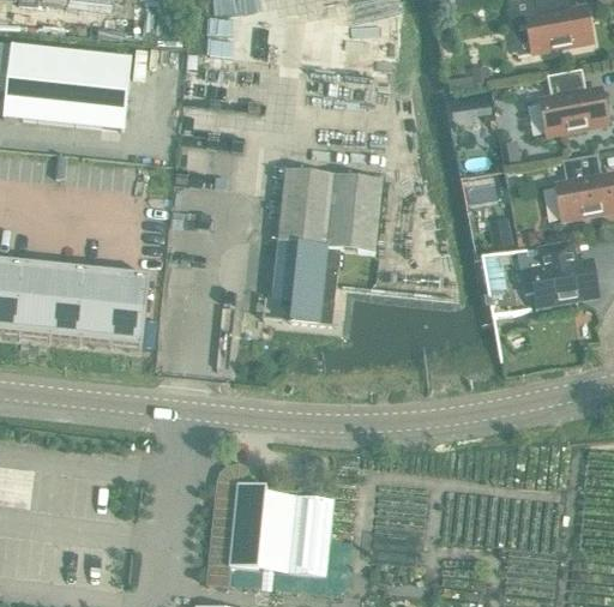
[(507,0),(511,19),(527,16),(534,52),(591,41),(585,6),(571,8),(569,0),(507,0)]
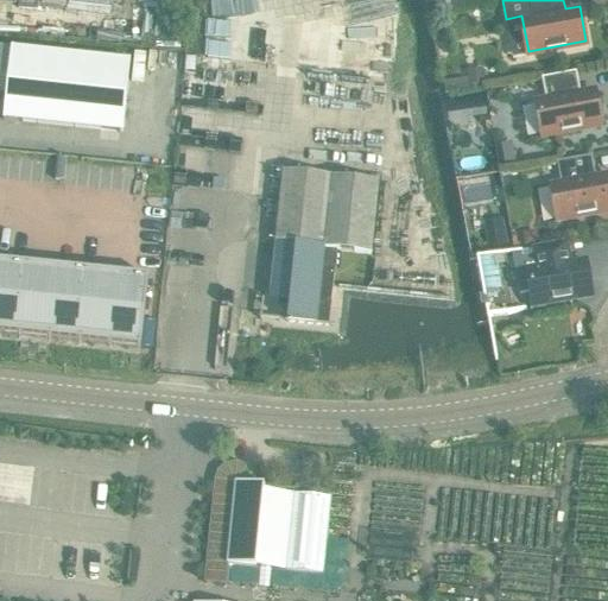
[(0,40),(0,88),(5,89),(4,114),(122,126),(130,55),(0,40)]
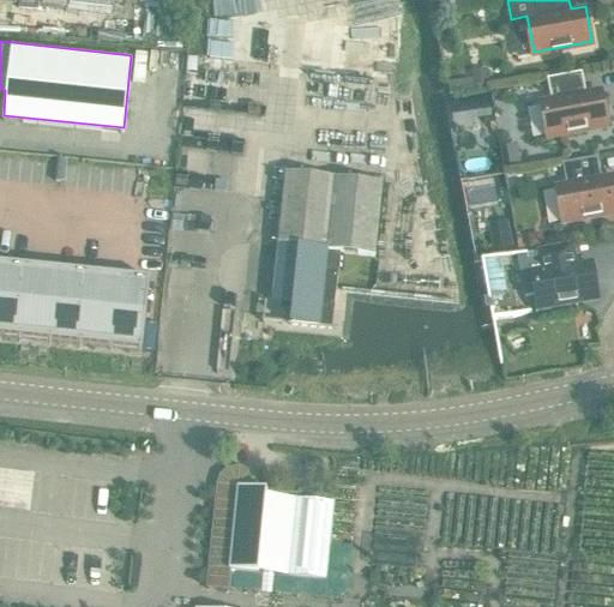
[(449,78),(451,90),(476,85),(476,83),(492,80),(488,64),(473,66),(473,73),(449,78)]
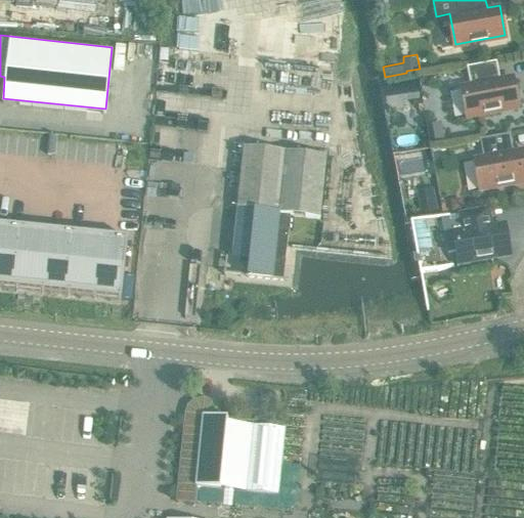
[(471,83),(463,85),(468,115),(518,104),(512,75),(499,78),(496,58),(468,65),(471,83)]
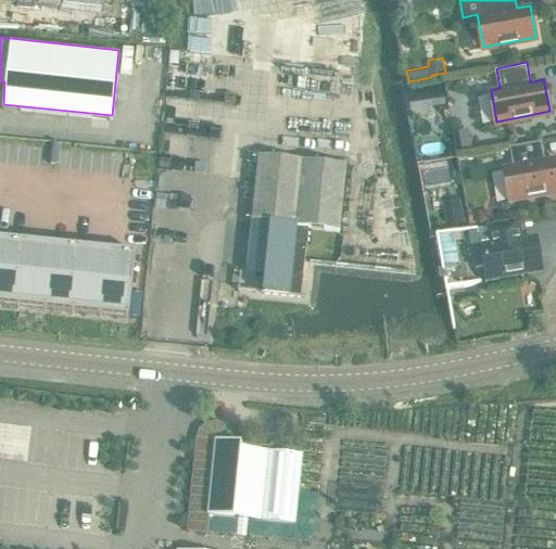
[(402,85),(406,106),(424,103),(419,81),(402,85)]
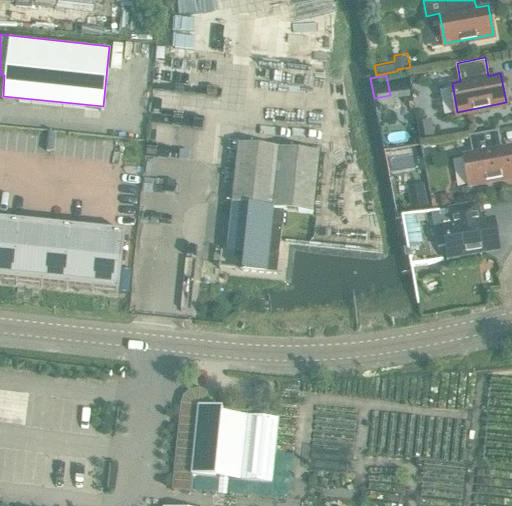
[(425,135),(435,133),(433,121),(422,123),(425,135)]
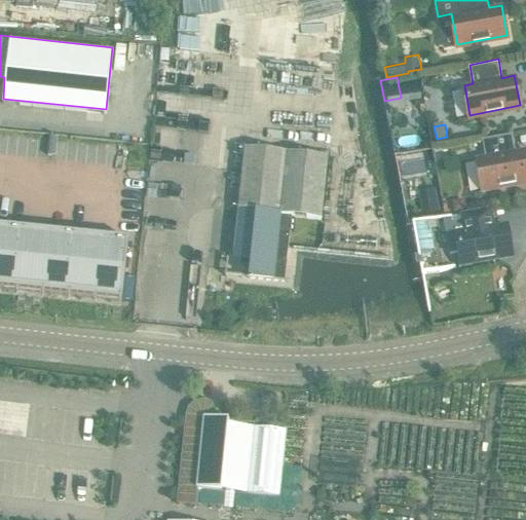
[(486,157),(477,159),(483,188),(525,179),(525,149),(516,151),(512,133),(483,139),(486,157)]
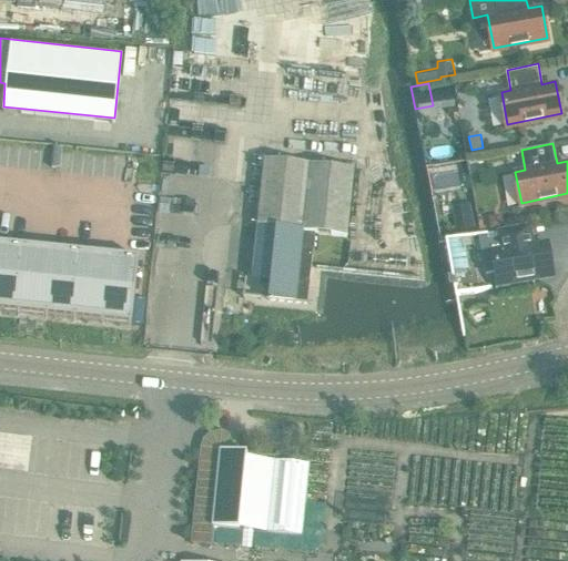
[(243,294),(306,301),(314,231),(346,234),(353,166),(265,157),(264,157),(251,277),(244,276),(243,294)]
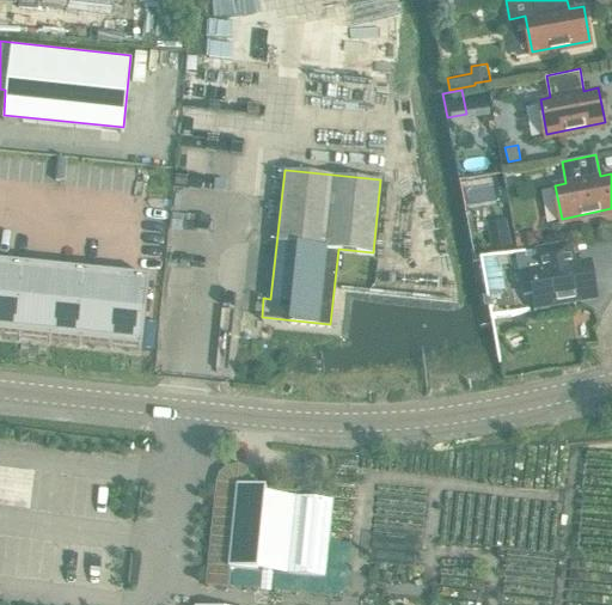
[(478,177),(460,181),(465,207),(483,205),(478,177)]
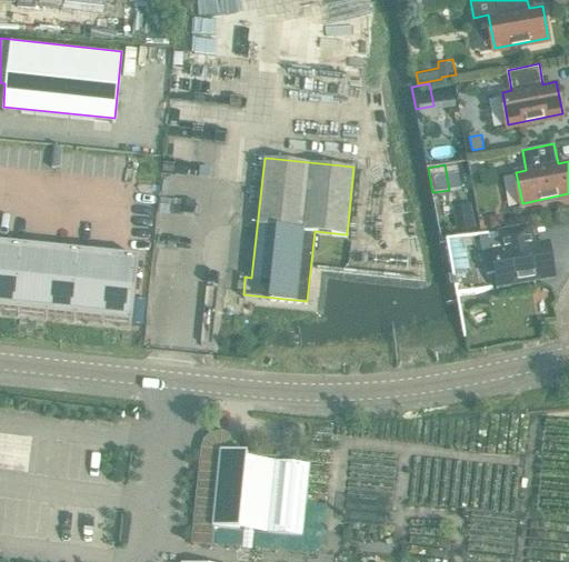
[(498,212),(490,213),(492,224),(502,222),(501,216),(498,212)]
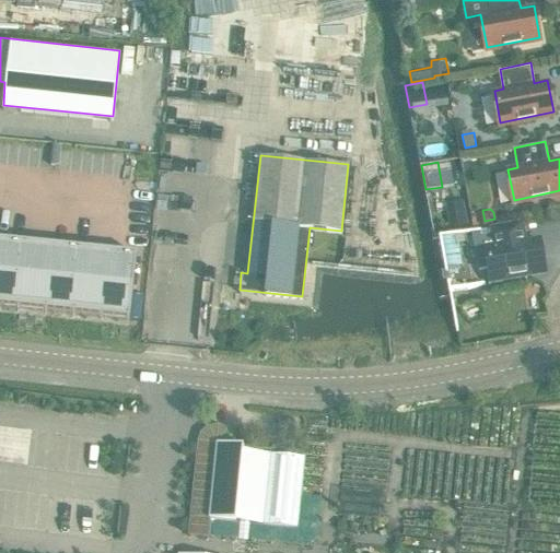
[(523,219),(439,233),(448,286),(494,278),(496,279),(497,279),(499,279),(500,279),(502,278),(503,277),(504,277),(545,269),(539,237),(526,239),(523,219)]
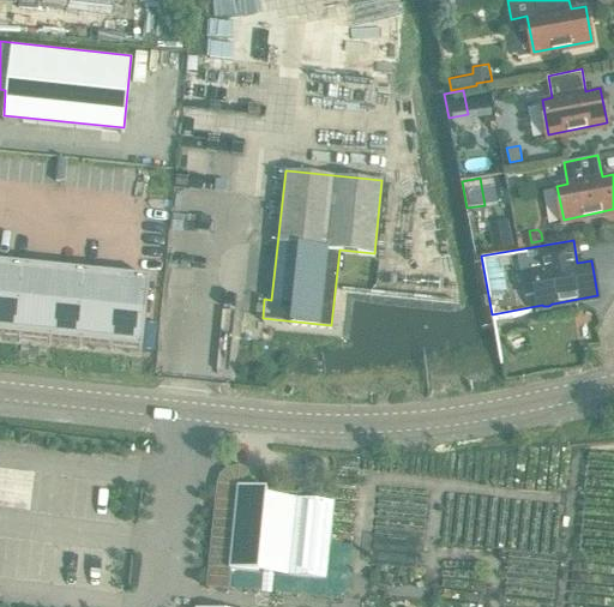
[(0,258),(0,330),(19,334),(26,262),(0,258)]
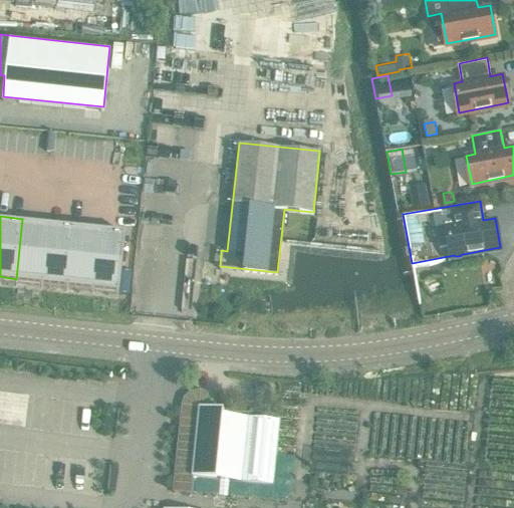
[(22,219),(16,279),(41,281),(48,221),(22,219)]
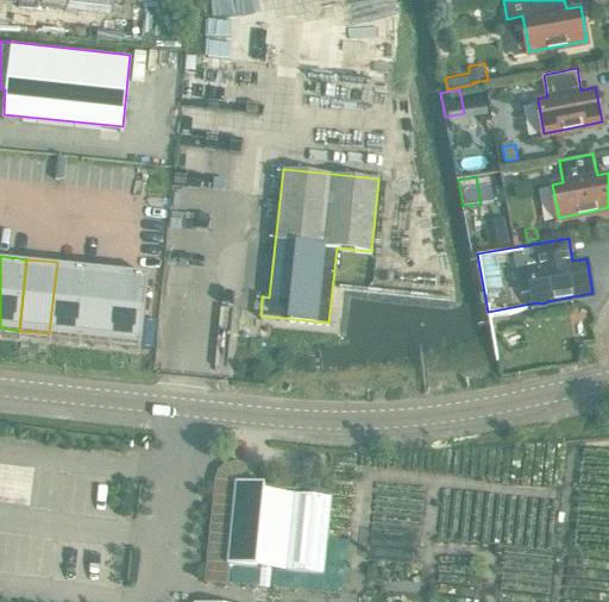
[(57,262),(49,333),(80,337),(87,265),(57,262)]
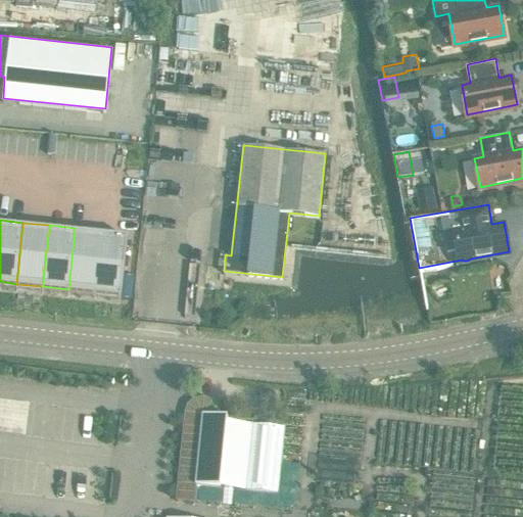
[(75,228),(68,289),(94,292),(101,231),(75,228)]
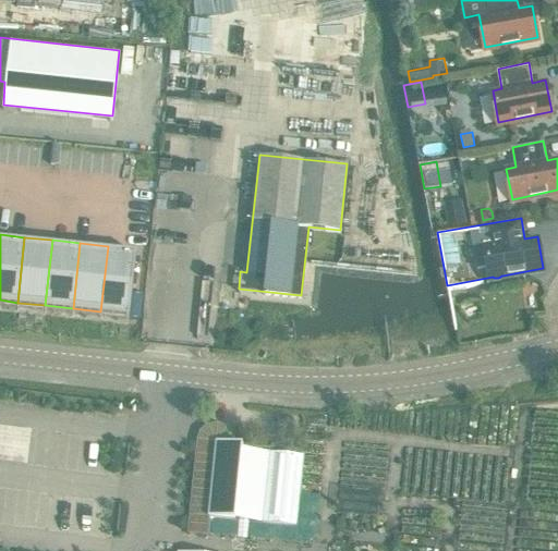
[(108,246),(100,311),(129,314),(135,249),(108,246)]
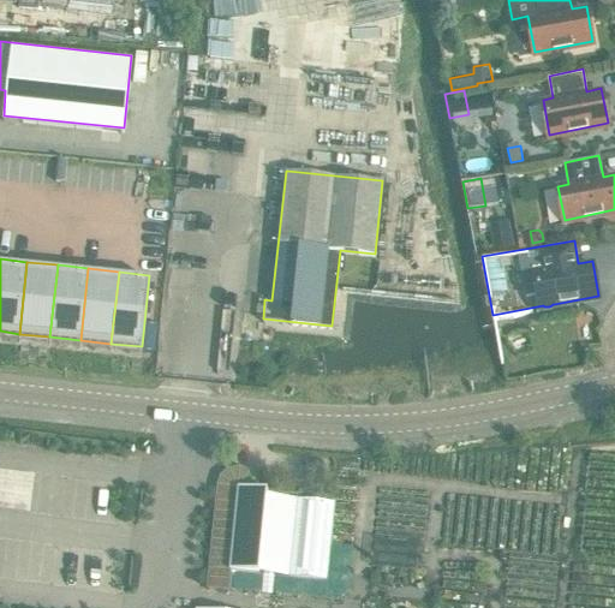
[(219,481),(208,584),(228,586),(231,567),(255,570),(258,570),(327,577),(334,499),(297,495),(267,492),(267,488),(268,487),(258,486),(256,486),(256,484),(255,476),(254,475),(249,469),(248,468),(240,465),(238,464),(231,466),(230,466),(222,471),(222,472),(219,481)]
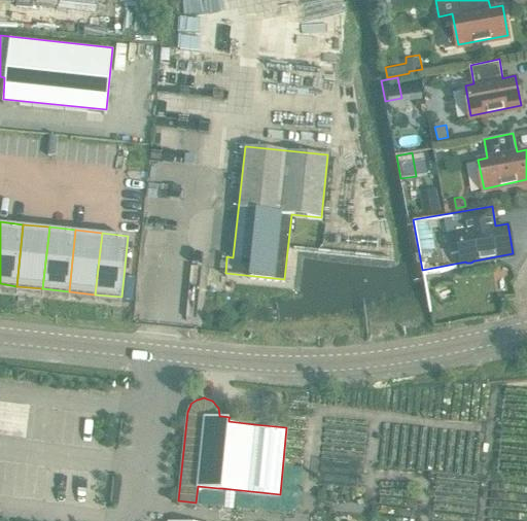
[(255,413),(254,423),(285,426),(286,416),(255,413)]
